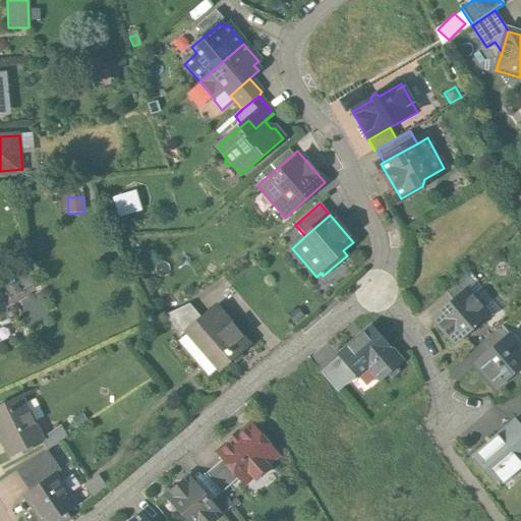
[(469,273),(446,292),(454,301),(467,290),(477,282),(469,273)]
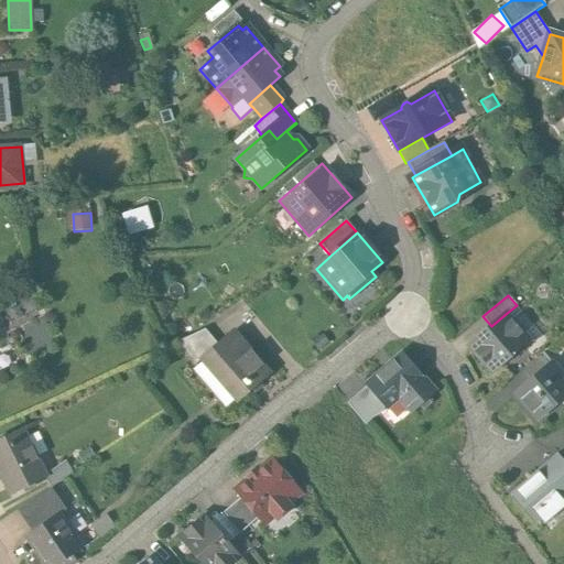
[(529,340),(506,314),(491,326),(469,346),(491,372),(529,340)]
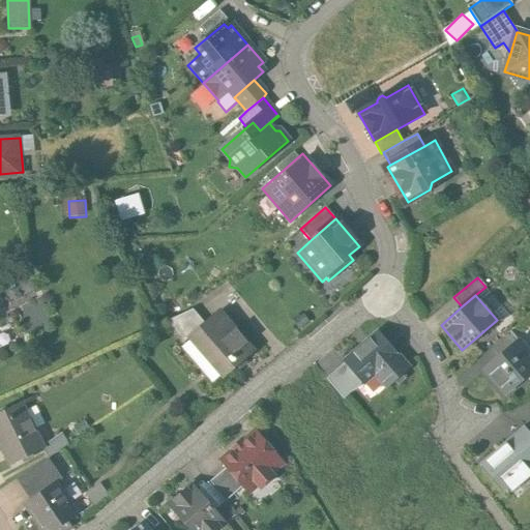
[(193,305),(172,319),(180,333),(202,321),(193,305)]
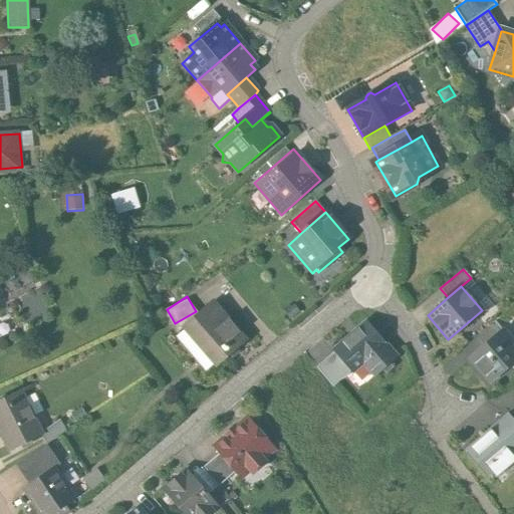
[(244,341),(211,303),(185,326),(218,364),(244,341)]
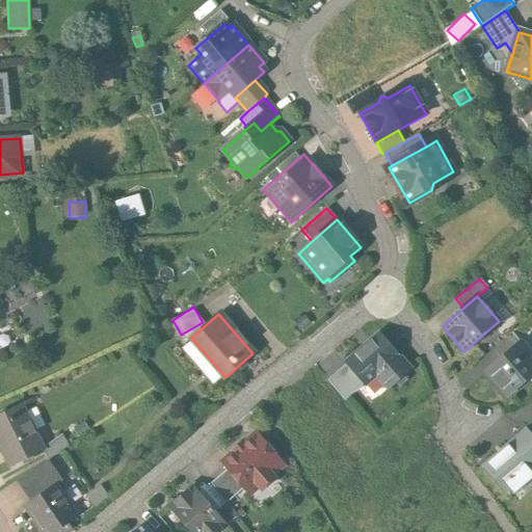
[(512,333),(494,348),(502,357),(521,342),(512,333)]
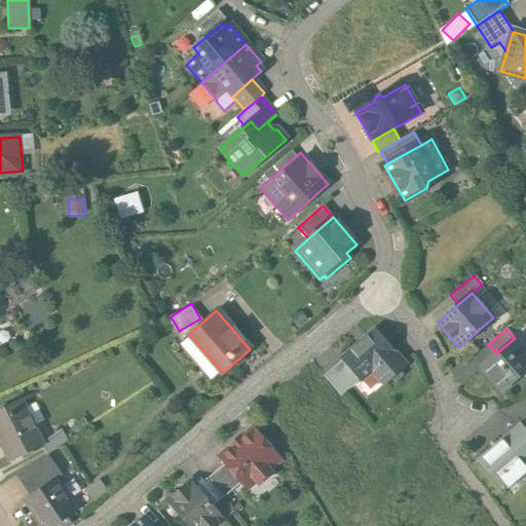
[(406,366),(375,331),(342,360),(342,361),(360,380),(361,381),(372,371),(383,384),(406,366)]
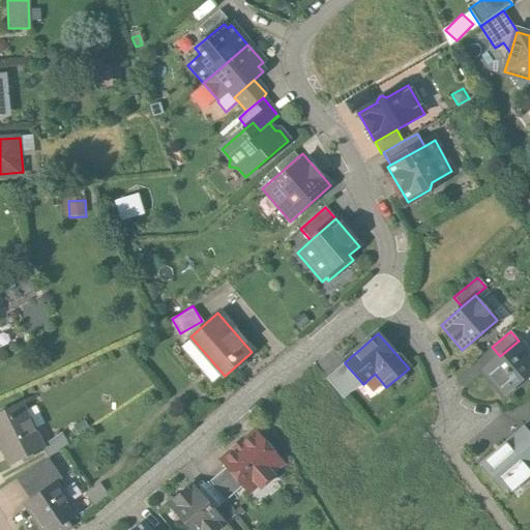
[(529,374),(529,354),(519,341),(500,356),(483,371),(505,395),(529,374)]
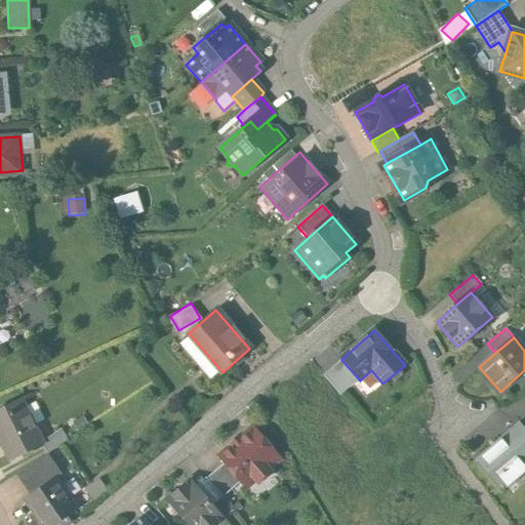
[(341,360),(324,375),(340,395),(359,379),(341,360)]
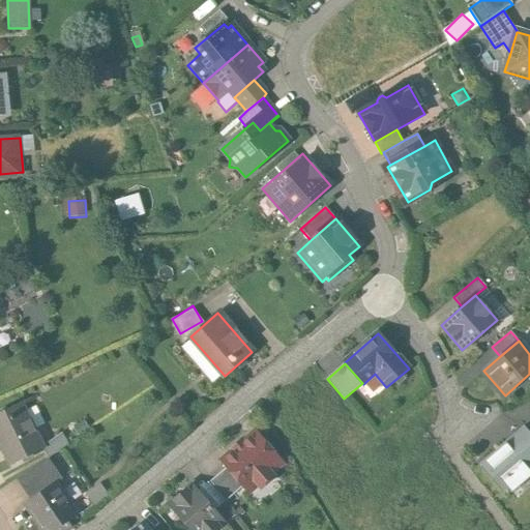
[(21,404),(0,414),(0,443),(11,465),(41,449),(43,448),(42,447),(21,404)]
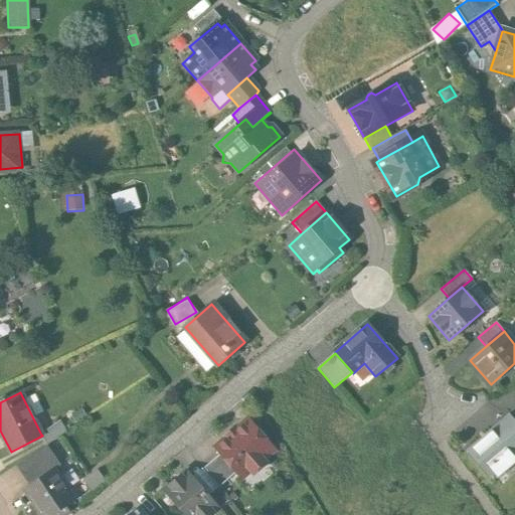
[(87,416),(81,409),(70,416),(76,424),(87,416)]
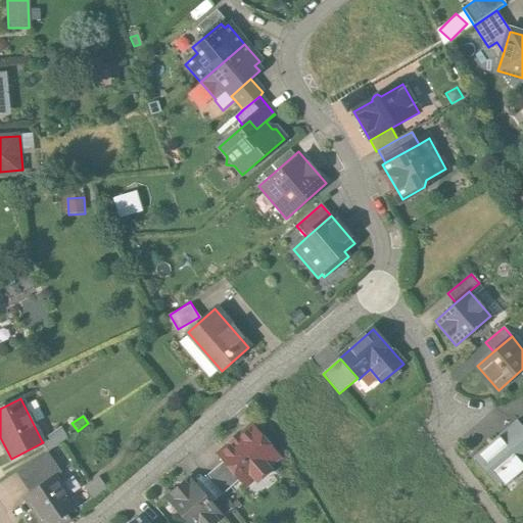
[(522,428),(516,421),(473,458),(496,486),(501,483),(505,487),(522,471),(522,465),(522,464),(522,428)]
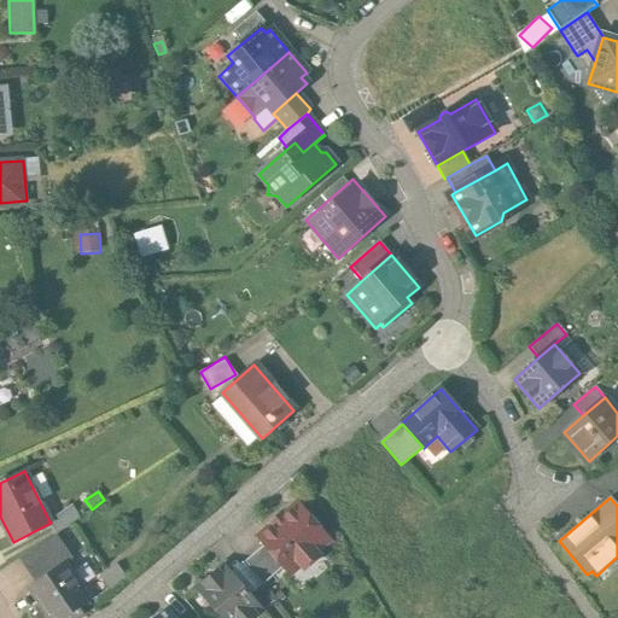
[(298,505),(287,514),(285,512),(268,526),(269,529),(260,538),(266,546),(267,547),(266,554),(278,567),(286,576),(301,564),(302,566),(310,566),(316,561),(316,554),(314,552),(325,542),(310,525),(313,523),(298,505)]
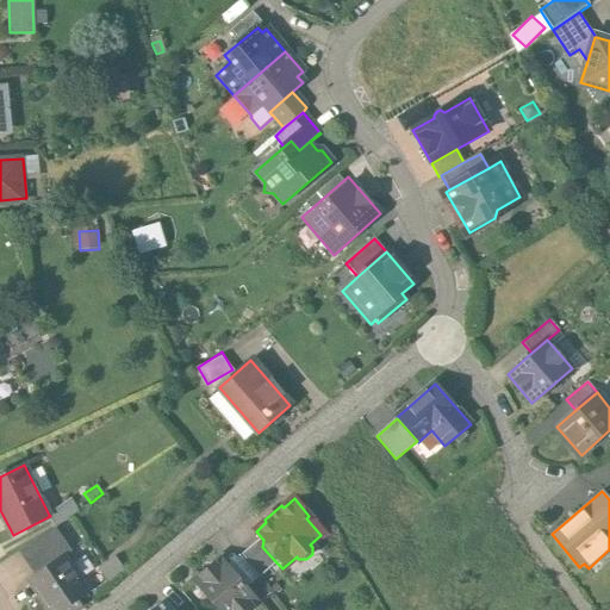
[(73,499),(49,515),(50,516),(48,517),(54,530),(73,517),(81,511),(73,499)]
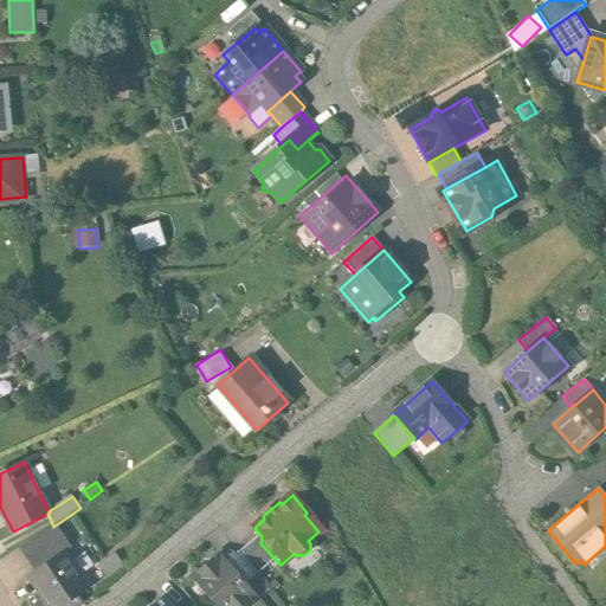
[(53,527),(19,548),(34,572),(63,552),(64,554),(70,550),(53,527)]
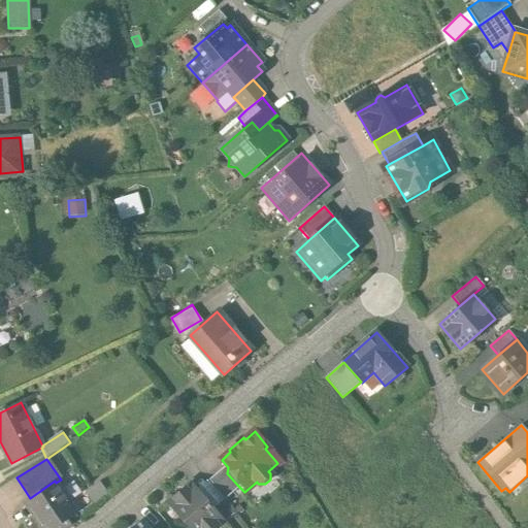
[(227,466),(208,482),(223,498),(237,485),(227,473),(228,467),(227,466)]
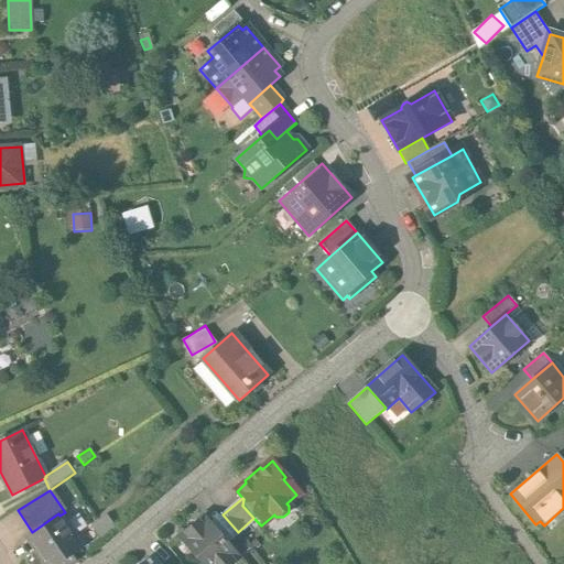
[(32,532),(26,537),(45,563),(60,563),(65,560),(67,563),(72,563),(76,561),(73,555),(83,549),(60,516),(58,513),(32,532)]
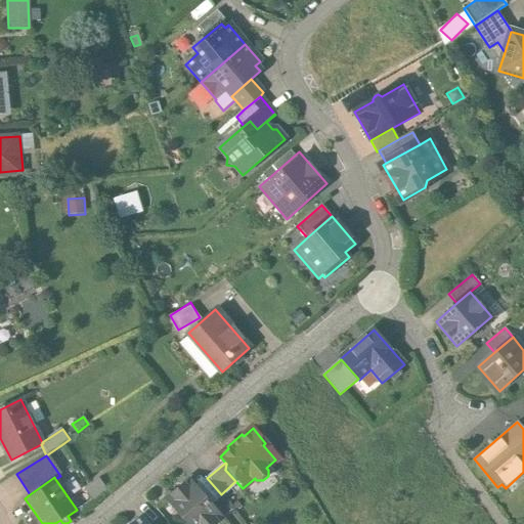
[(197,487),(189,478),(166,499),(187,523),(214,523),(223,517),(212,504),(197,487)]
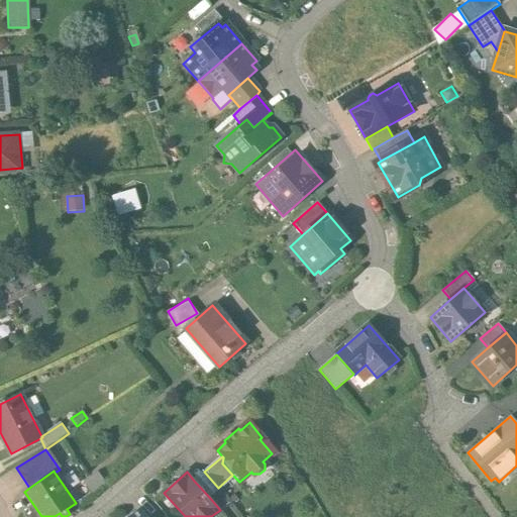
[(218,488),(204,472),(194,481),(209,497),(218,488)]
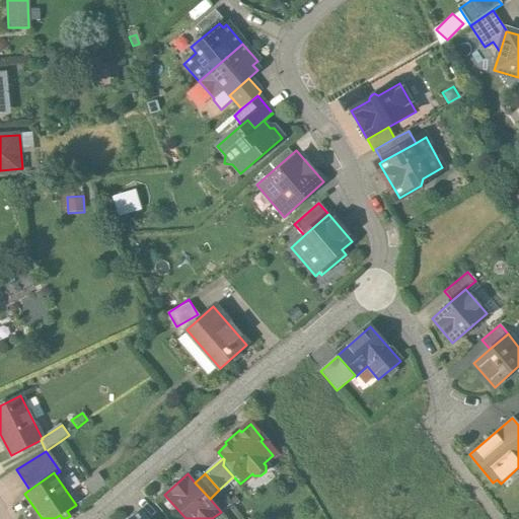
[(98,475),(82,487),(89,496),(105,486),(98,475)]
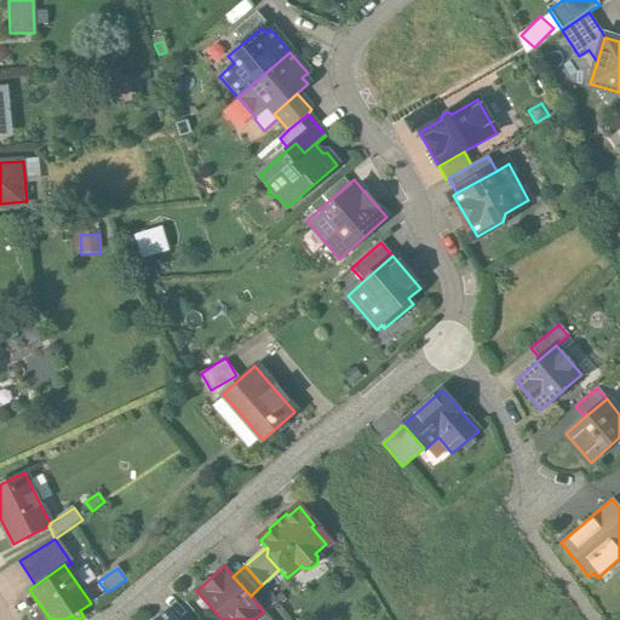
[(179,619),(168,607),(153,619),(179,619)]
